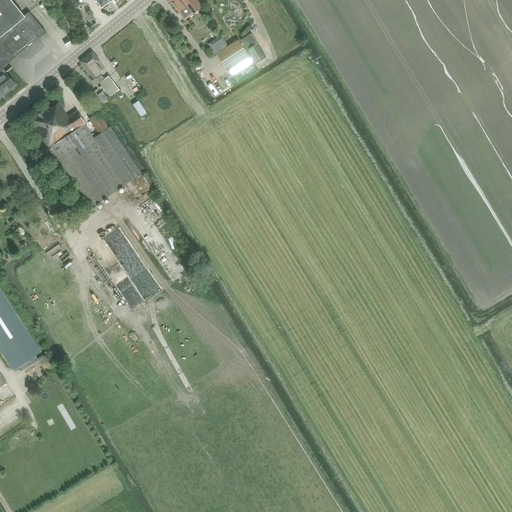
[(0,0),(0,68),(1,68),(45,32),(28,12),(22,17),(20,15),(17,18),(1,0),(0,0)]
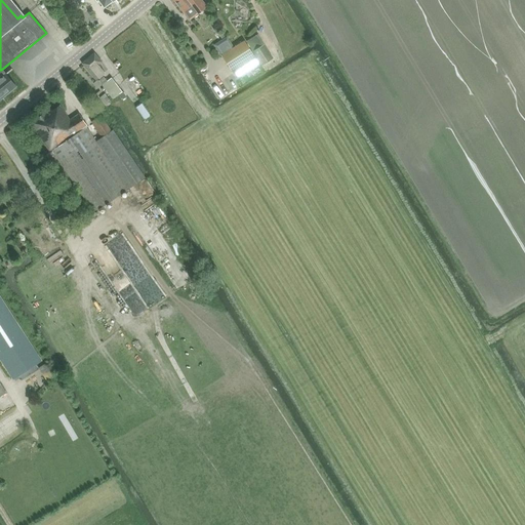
[(96,0),(104,8),(115,0),(96,0)]
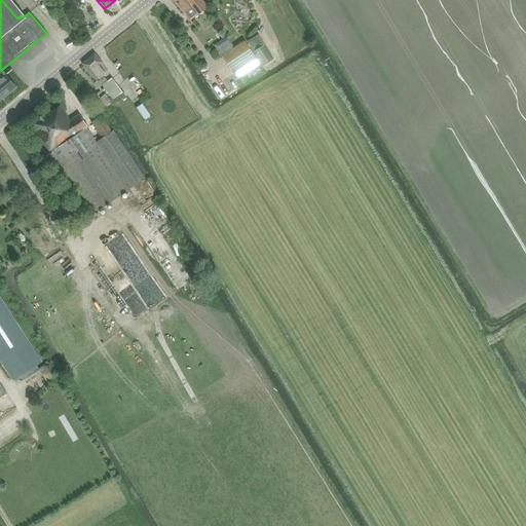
[(198,13),(207,7),(201,0),(174,0),(183,11),(192,5),(198,13)]
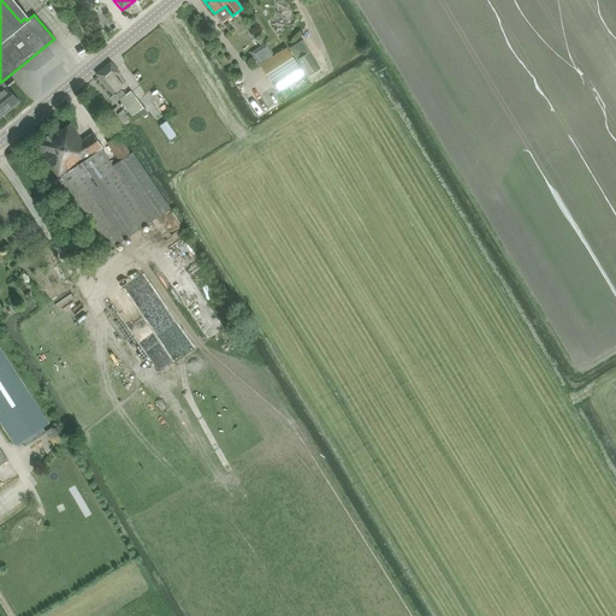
[(303,39),(288,48),(295,60),(296,59),(307,76),(321,67),(303,39)]
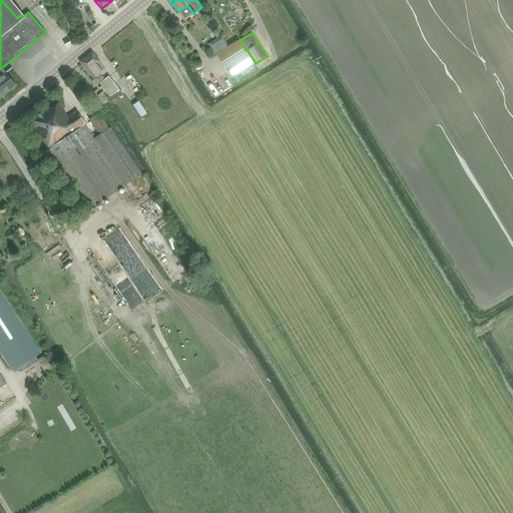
[(239,39),(217,53),(231,75),(253,61),(245,50),(239,40),(239,39)]
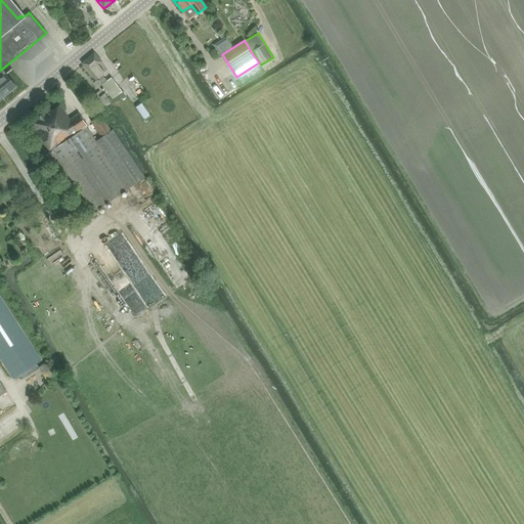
[(83,66),(95,80),(104,73),(98,66),(101,62),(94,53),(82,63),(83,66)]
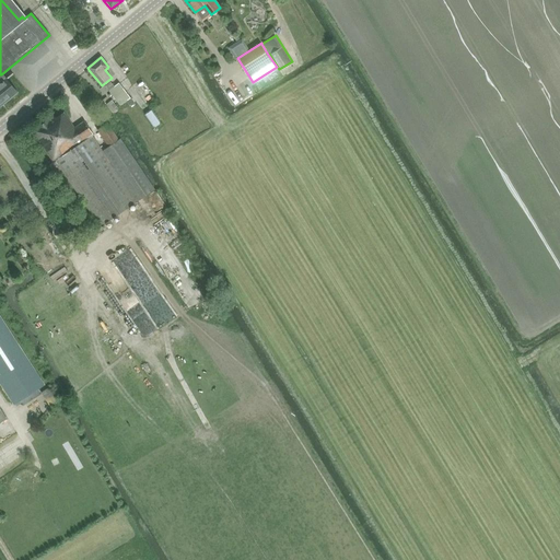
[(16,93),(1,74),(0,74),(0,106),(1,105),(0,104),(10,97),(10,98),(16,93)]
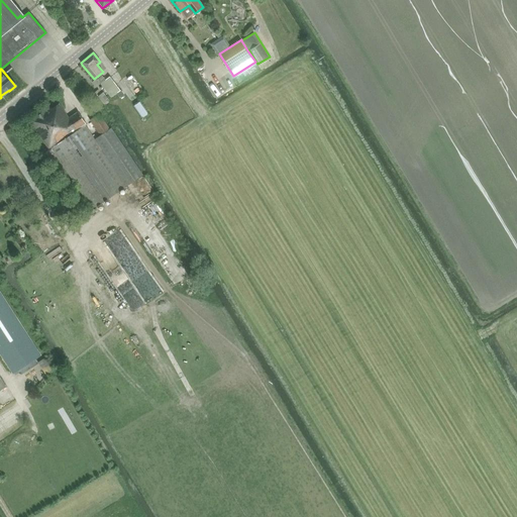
[(97,80),(98,82),(111,98),(120,90),(109,77),(105,80),(102,76),(97,80)]
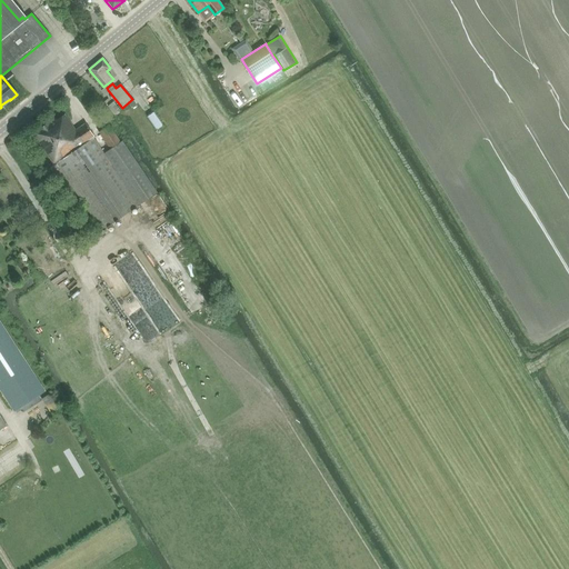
[(108,106),(115,115),(120,110),(113,101),(108,106)]
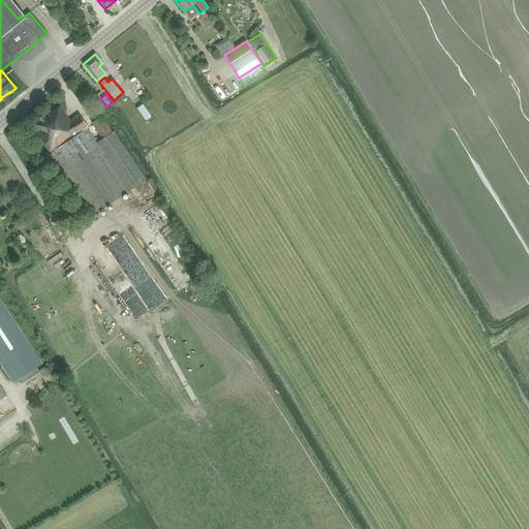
[(143,104),(136,109),(145,121),(152,116),(143,104)]
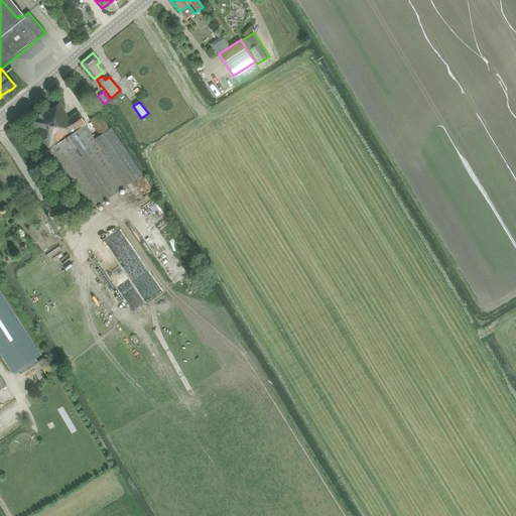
[(125,185),(94,139),(85,125),(86,124),(78,112),(69,118),(58,104),(51,109),(49,107),(29,120),(49,149),(51,148),(92,209),(125,185)]
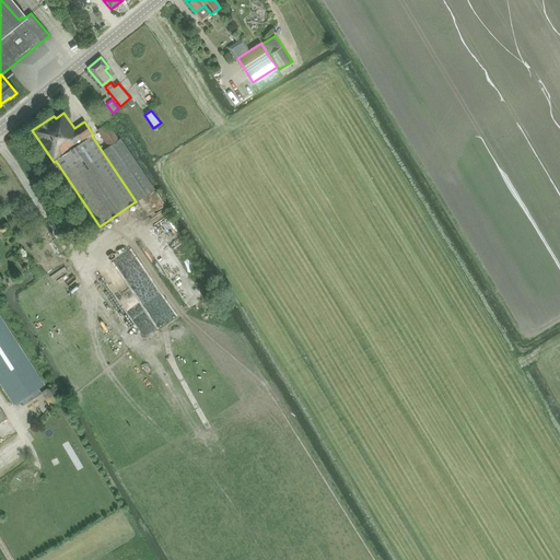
[(118,140),(106,123),(96,130),(108,147),(118,140)]
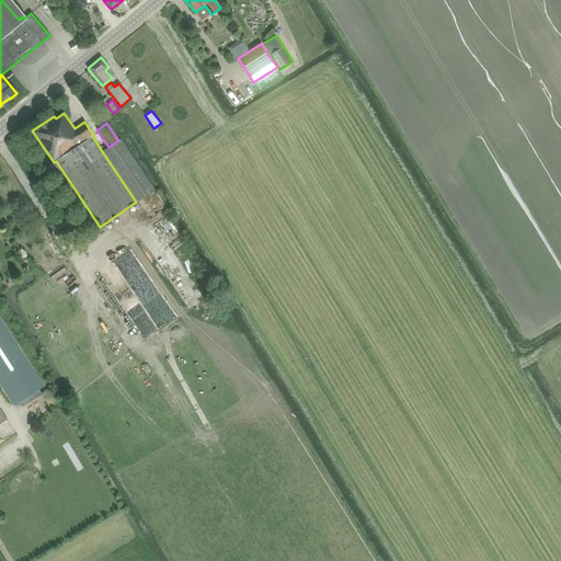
[(121,139),(102,151),(136,202),(155,190),(121,139)]
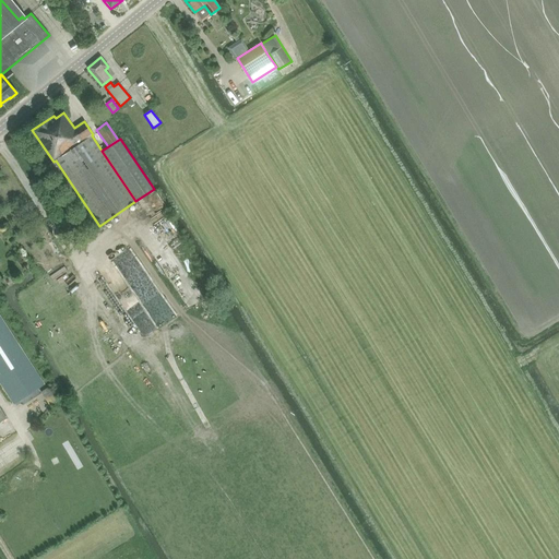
[(146,298),(131,309),(114,322),(122,334),(155,310),(146,298)]
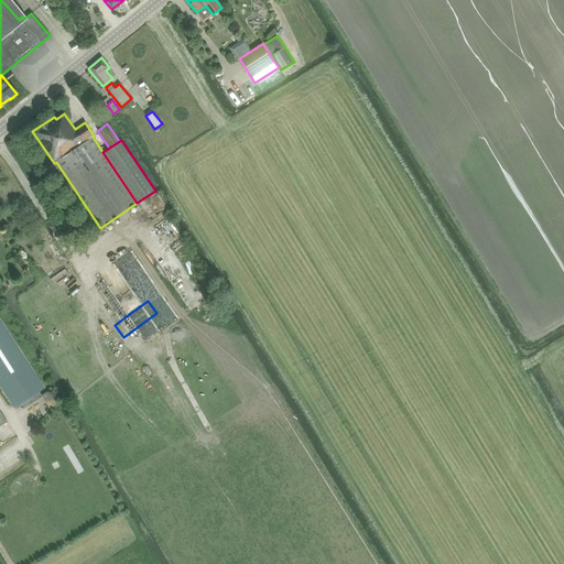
[(0,386),(13,408),(44,388),(0,318),(0,386)]
